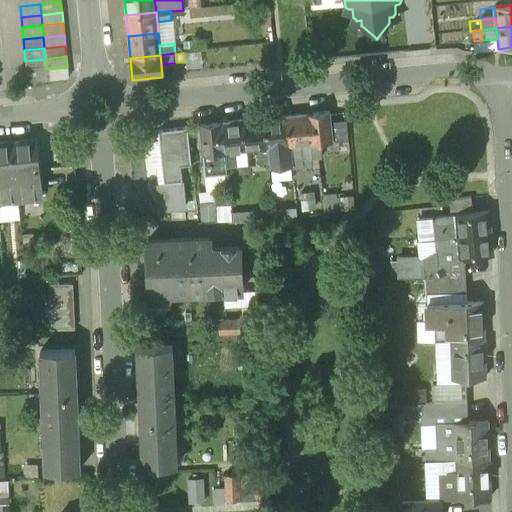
[(46,59),(25,61),(26,71),(47,69),(46,59)]
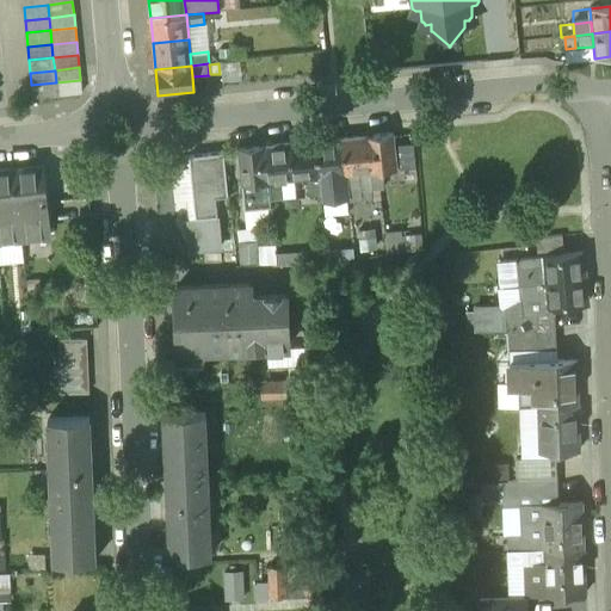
[(80,80),(56,82),(57,97),(81,94),(80,80)]
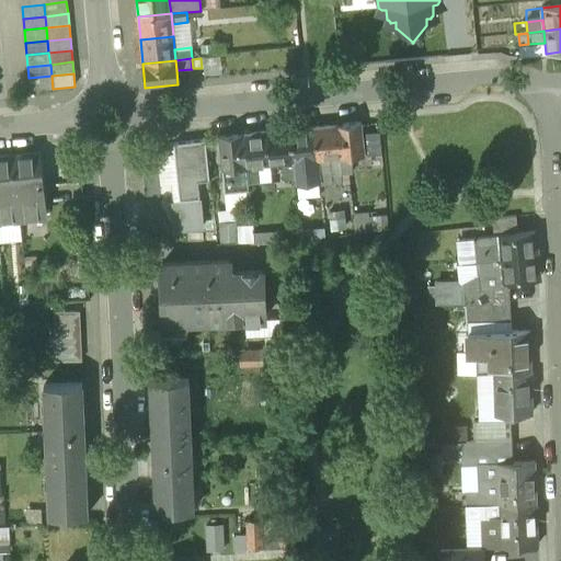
[(52,76),(29,78),(30,91),(53,89),(52,76)]
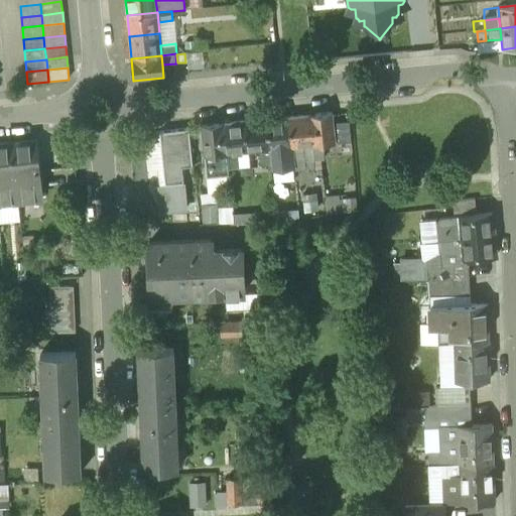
[(332,114),(308,116),(312,146),(321,145),(335,144),(332,114)]
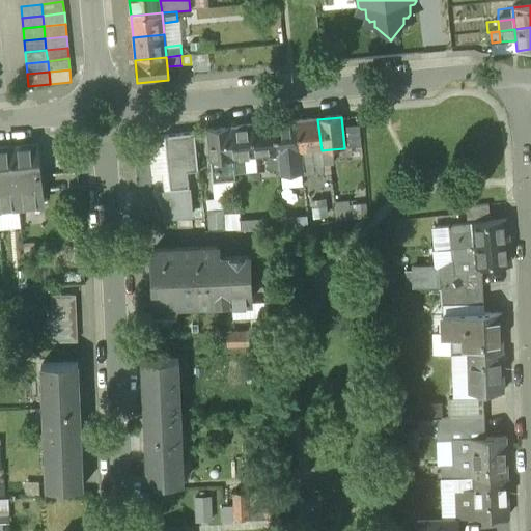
[(317,119),(297,121),(300,152),(310,151),(322,150),(317,119)]
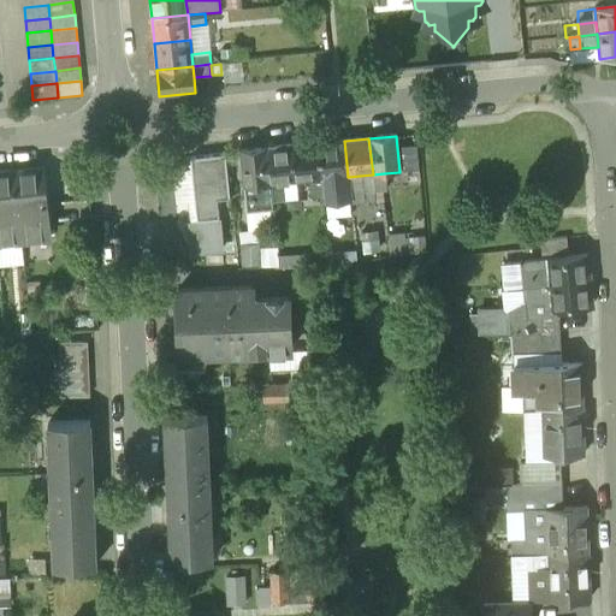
[(344,141),(318,143),(323,179),(348,177),(344,141)]
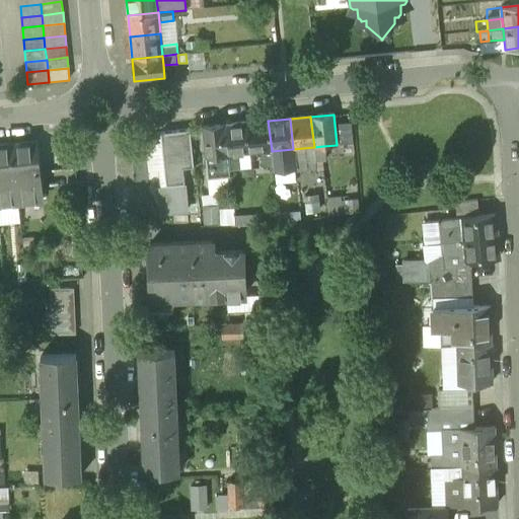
[(268,121),(246,123),(250,153),(262,152),(272,151),(268,121)]
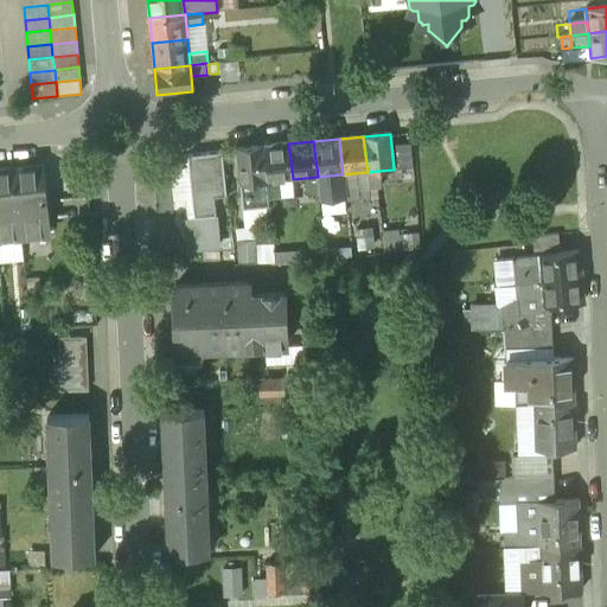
[(288,144),(263,146),(267,181),(279,180),(293,179),(288,144)]
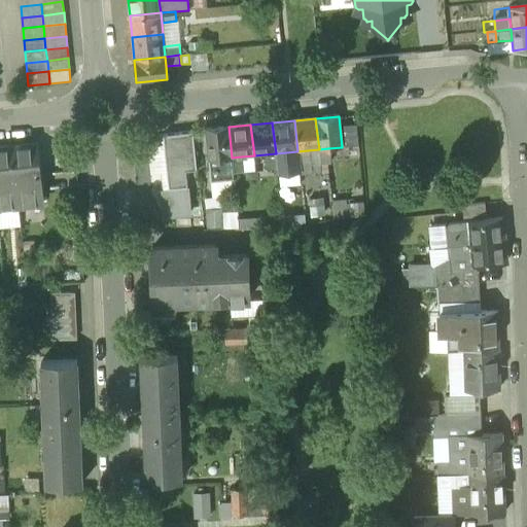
[(229,127),(205,129),(208,160),(232,157),(229,127)]
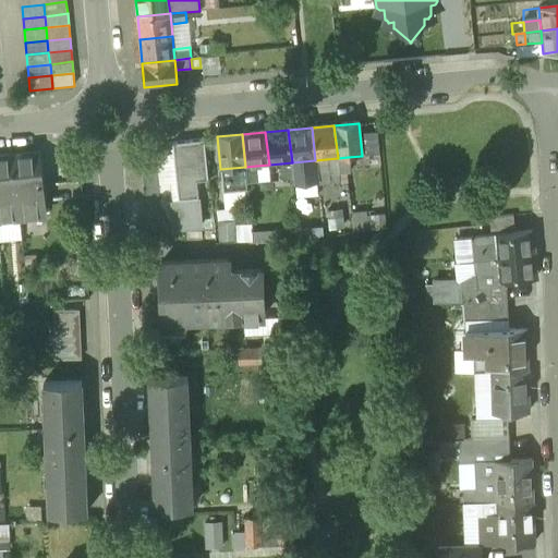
[(208,180),(204,140),(172,144),(177,183),(196,181),(208,180)]
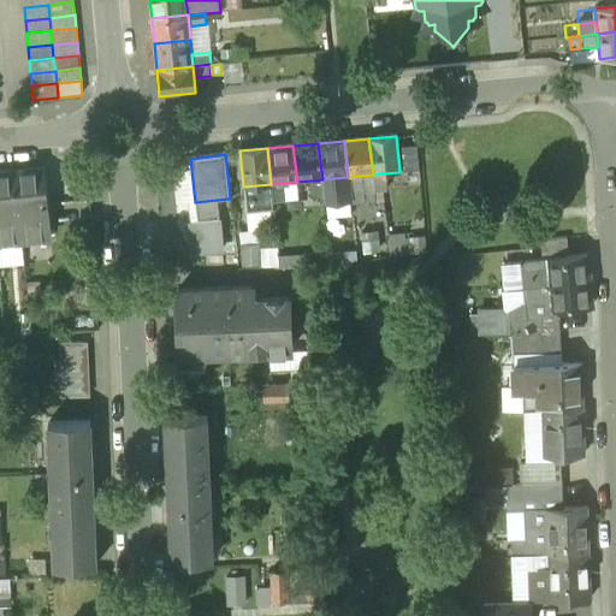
[(42,170),(15,172),(21,241),(49,237),(46,205),(45,205),(43,191),(45,191),(42,170)]
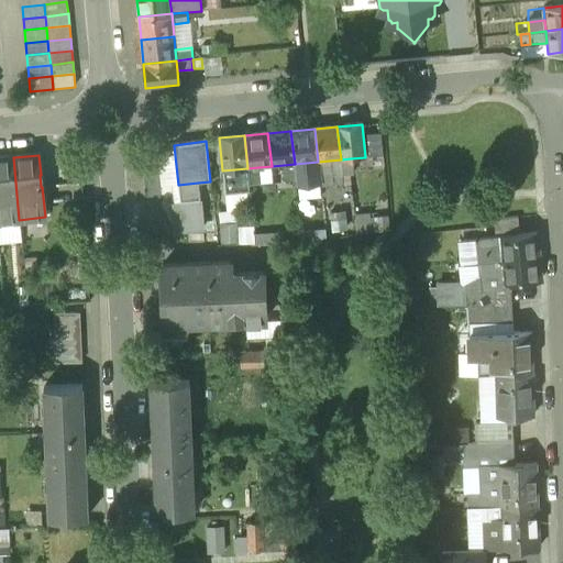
[(13,157),(0,158),(0,221),(19,220),(13,157)]
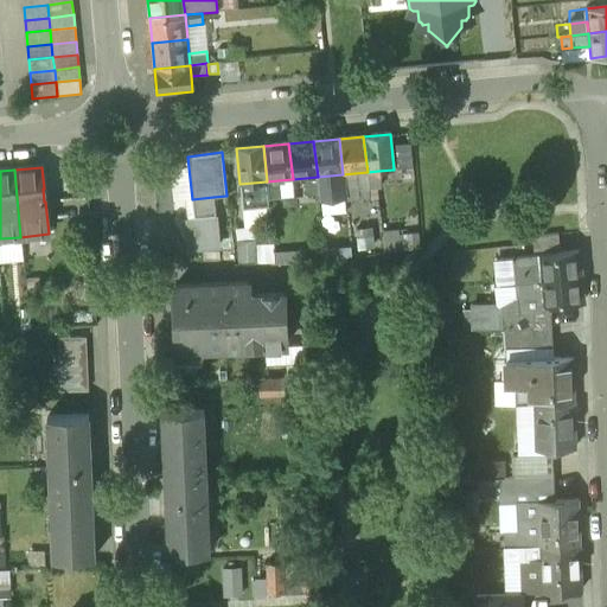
[(378,171),(368,172),(369,189),(377,189),(381,187),(378,171)]
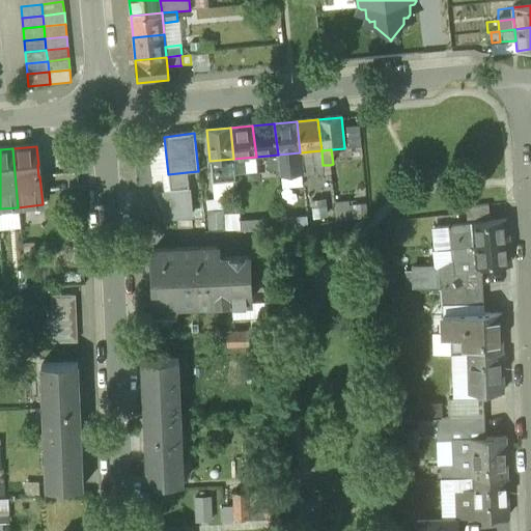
[(322,150),(310,151),(312,166),(322,165),(323,166),(323,165),(322,150)]
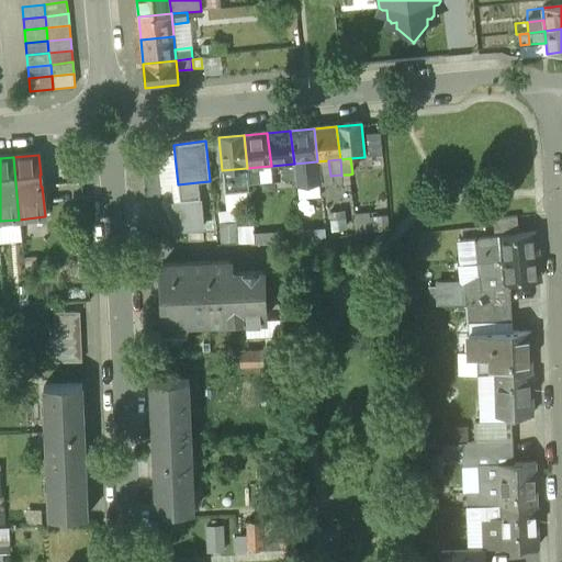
[(328,160),(317,161),(319,183),(319,184),(330,183),(330,176),(328,160)]
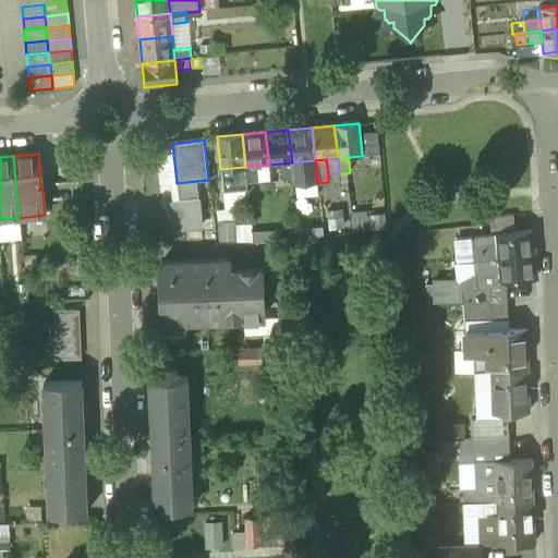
[(315,160),(292,162),(293,178),(294,178),(295,184),(317,182),(315,160)]
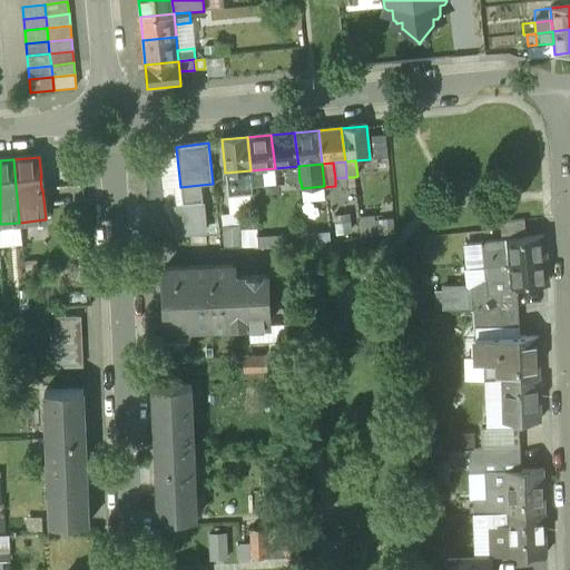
[(298,166),(287,167),(290,183),(300,182),(298,166)]
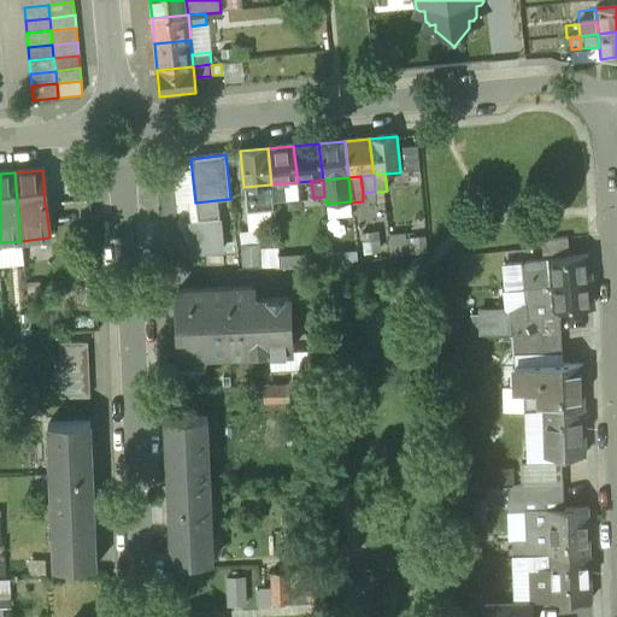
[(283,183),(271,184),(274,203),(285,201),(283,183)]
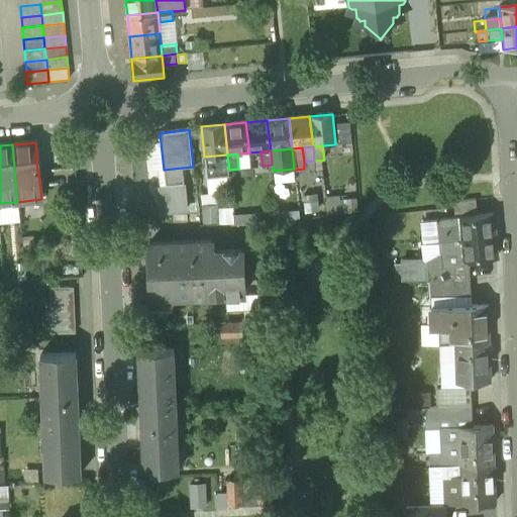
[(204,157),(206,178),(229,176),(228,170),(229,170),(227,154),(204,157)]
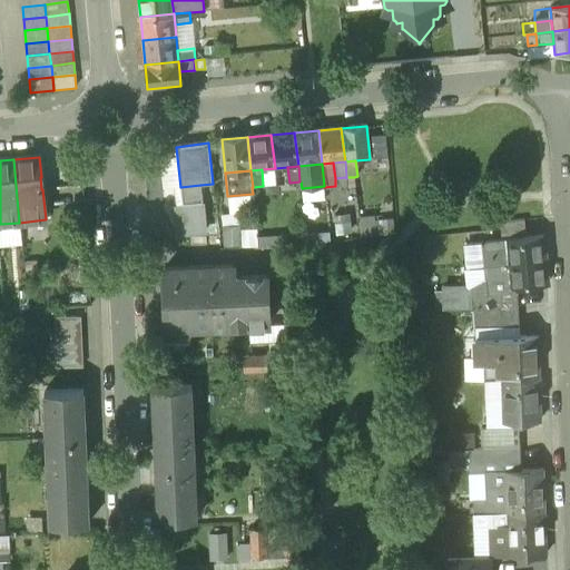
[(41,177),(40,177),(41,189),(42,189),(57,187),(56,176),(41,177)]
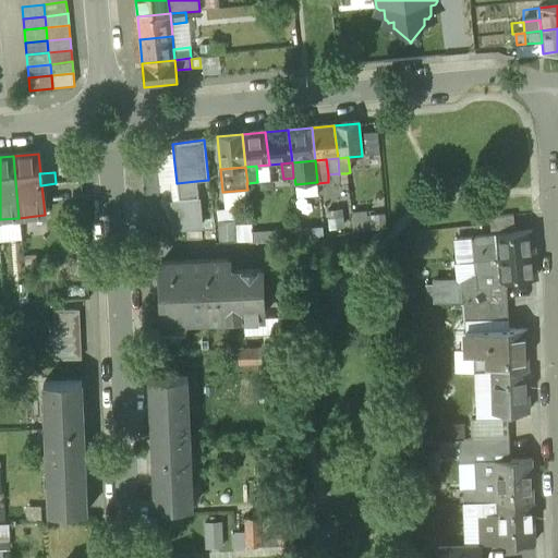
[(201,228),(196,181),(177,183),(170,184),(174,229),(201,228)]
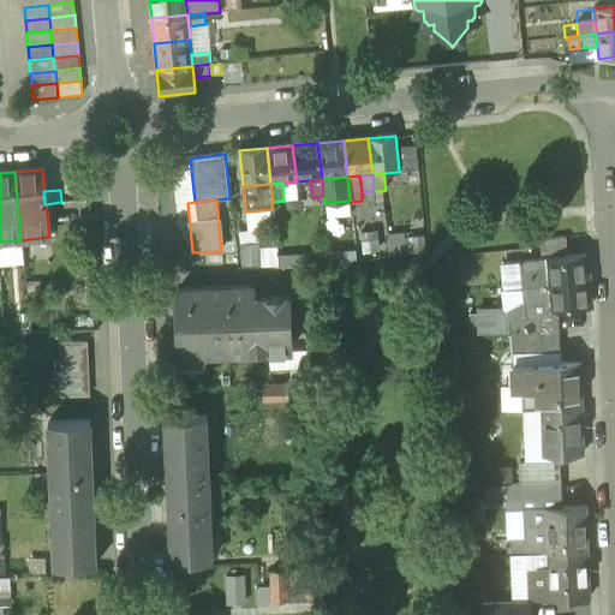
[(272,215),(255,216),(256,234),(272,234),(272,215)]
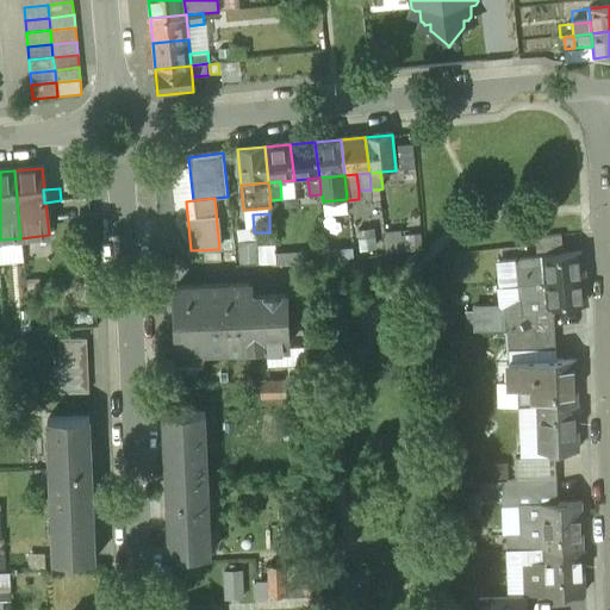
[(398,225),(387,226),(388,232),(385,232),(386,253),(400,251),(398,225)]
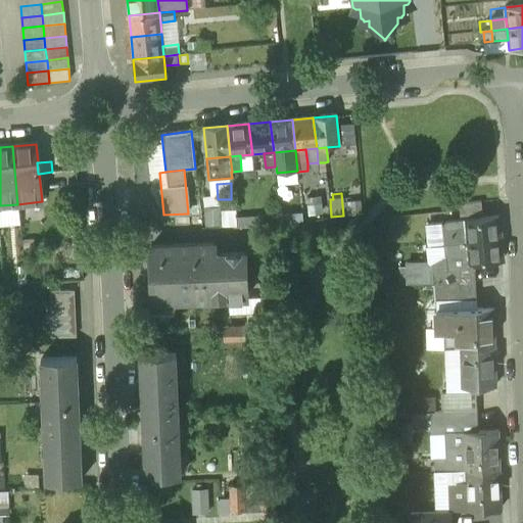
[(481,203),(459,205),(460,218),(482,215),(481,203)]
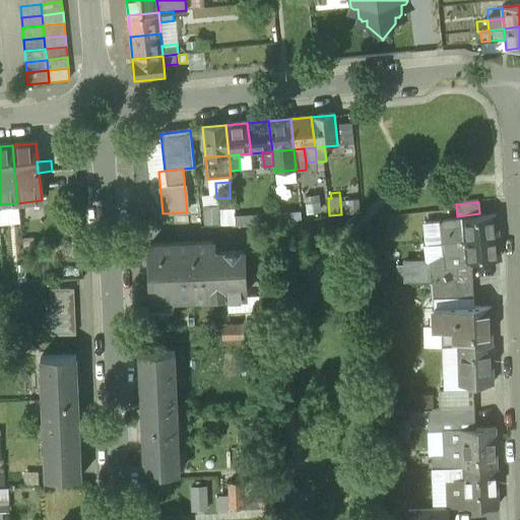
[(230,216),(217,217),(217,226),(231,225),(230,216)]
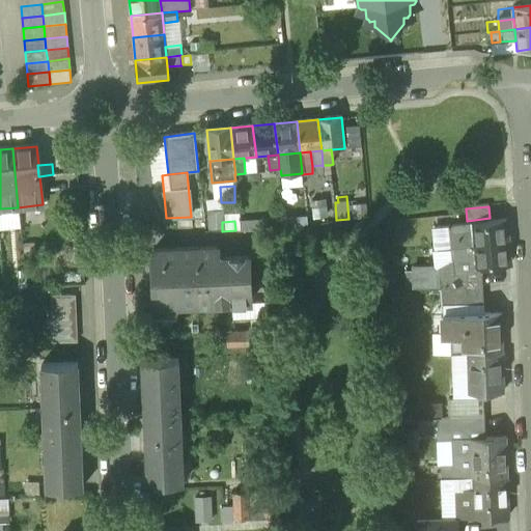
[(505,221),(472,224),(473,235),(474,247),(507,243),(505,221)]
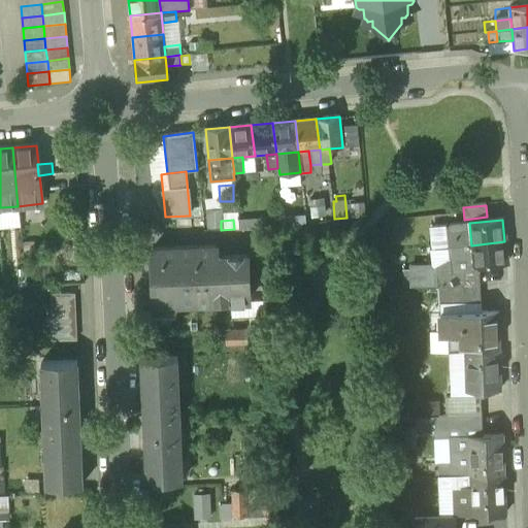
[(469,223),(446,225),(447,236),(455,236),(470,234),(469,223)]
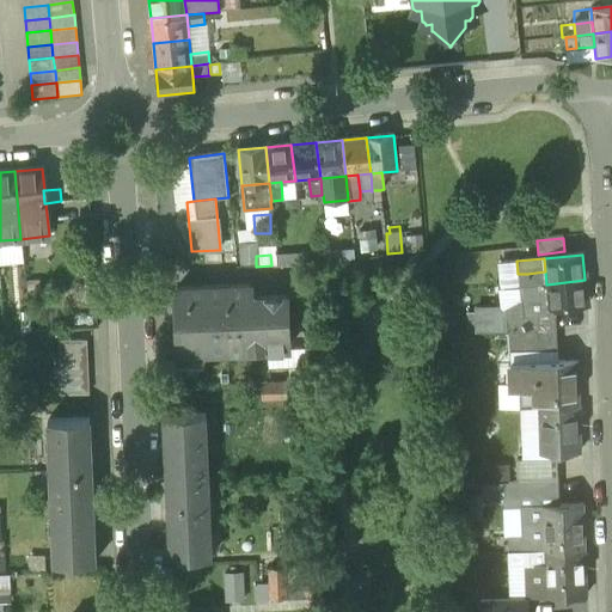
[(516,261),(501,263),(503,288),(519,286),(518,274),(516,261)]
